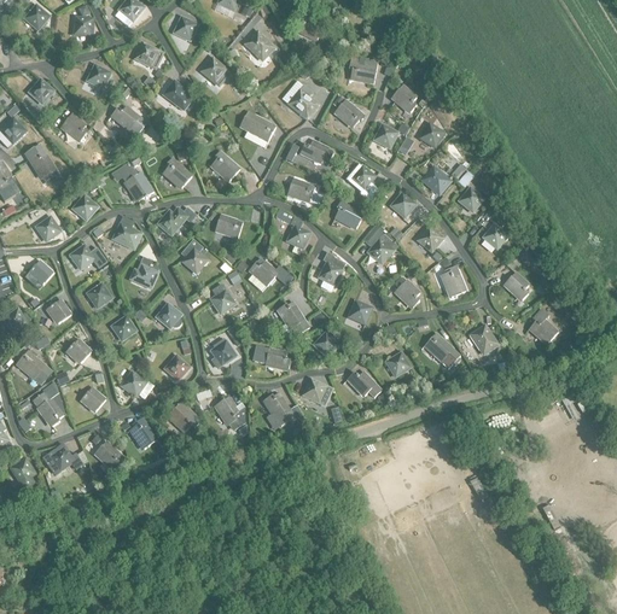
[(120,11),(133,22),(143,9),(131,0),(128,0),(120,11)]
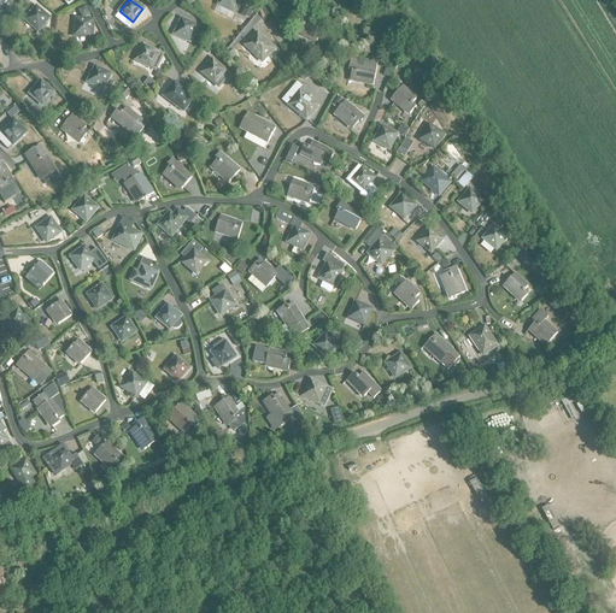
[(217,0),(217,1),(233,10),(238,0),(217,0)]
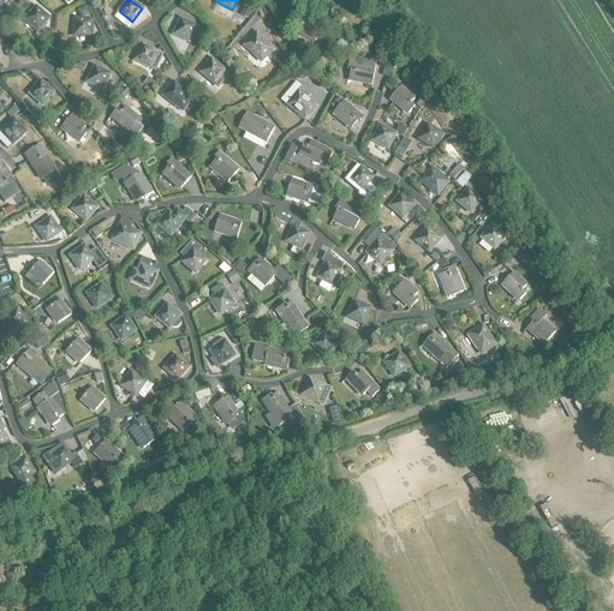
[(243,4),(238,12),(246,16),(250,7),(243,4)]
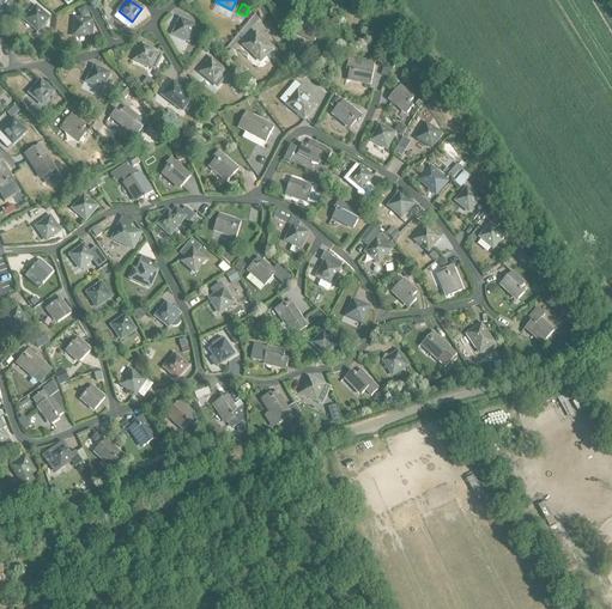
[(84,5),(77,8),(80,17),(88,13),(84,5)]
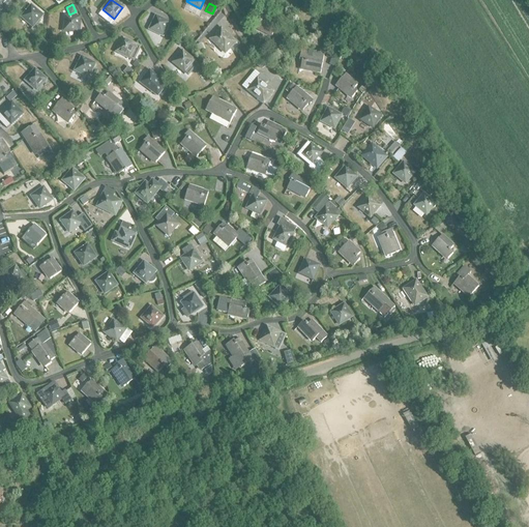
[(21,17),(32,25),(41,15),(30,5),(21,17)]
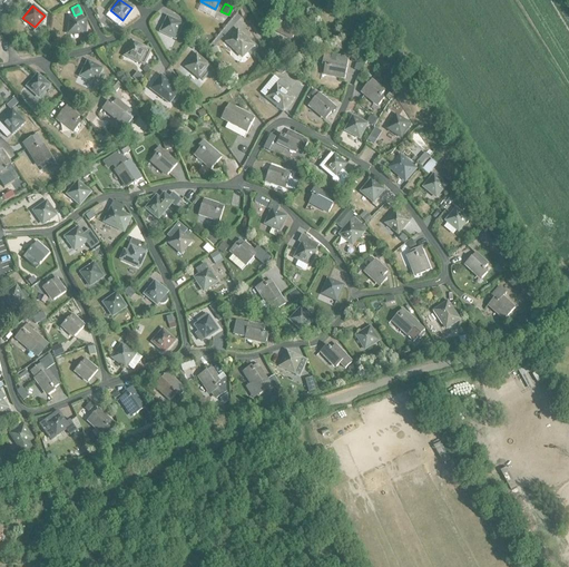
[(274,17),(276,19),(272,27),(293,36),(300,23),(276,12),(274,17)]
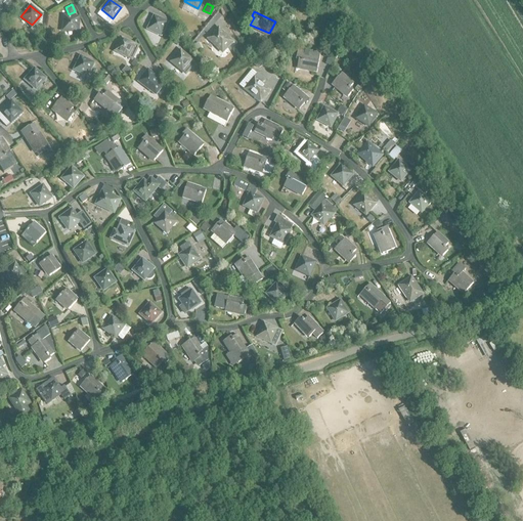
[(62,30),(77,32),(79,17),(64,15),(62,30)]
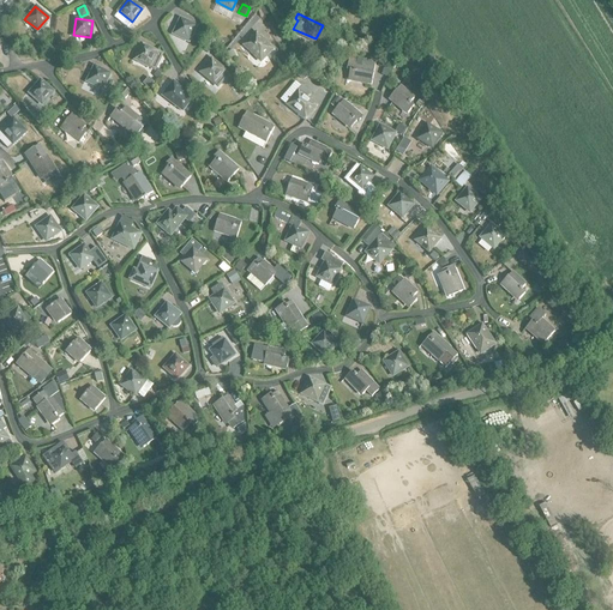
[(173,32),(188,40),(196,25),(180,18),(173,32)]
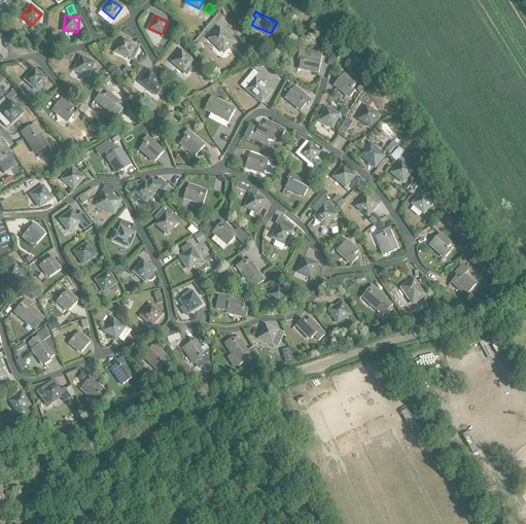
[(174,26),(170,31),(175,34),(178,30),(174,26)]
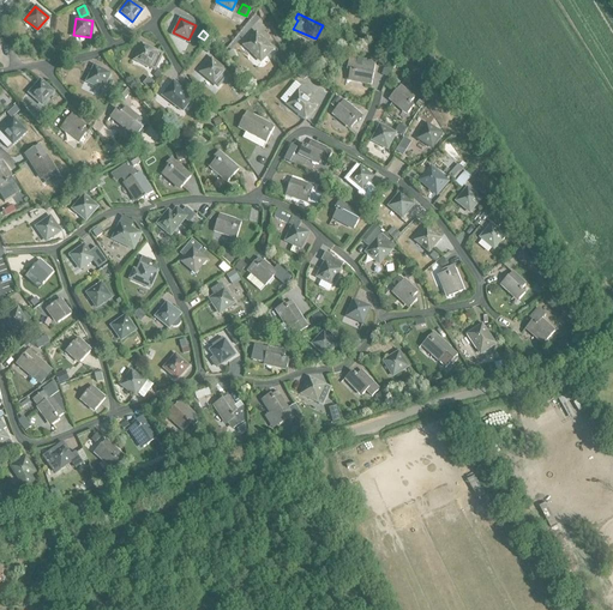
[(242,43),(258,59),(270,48),(254,31),(242,43)]
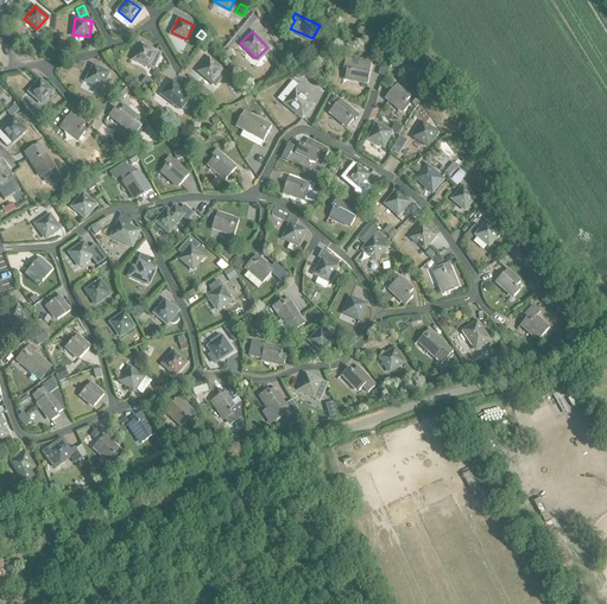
[(133,58),(149,65),(156,51),(140,44),(133,58)]
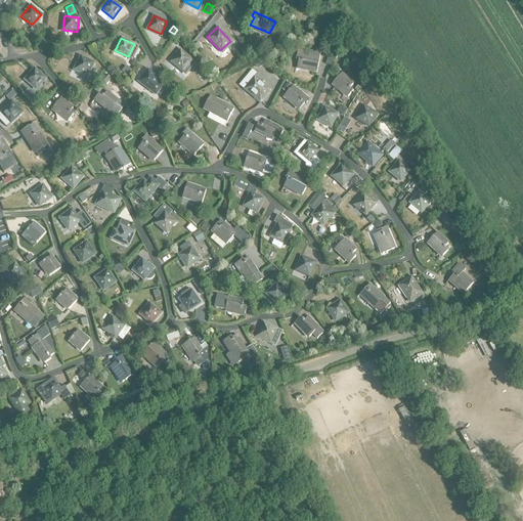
[(199,40),(192,43),(194,49),(202,45),(199,40)]
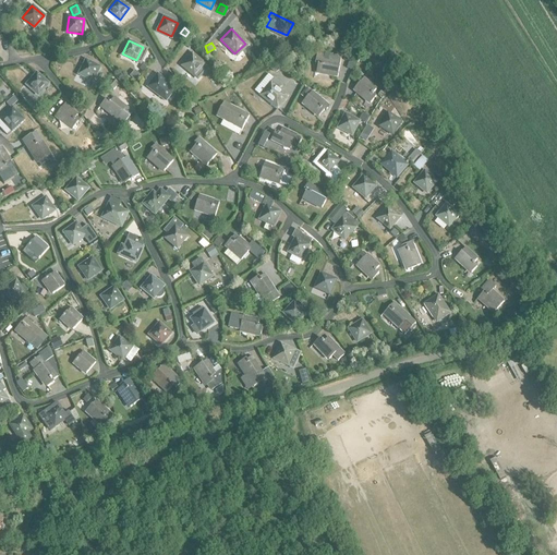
[(317,62),(315,70),(329,73),(329,74),(336,75),(340,56),(316,51),(314,61),(317,62)]
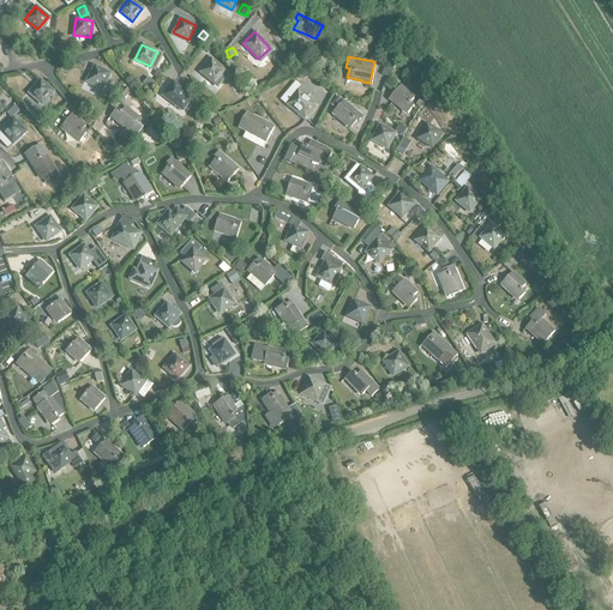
[(200,71),(214,82),(224,68),(211,58),(200,71)]
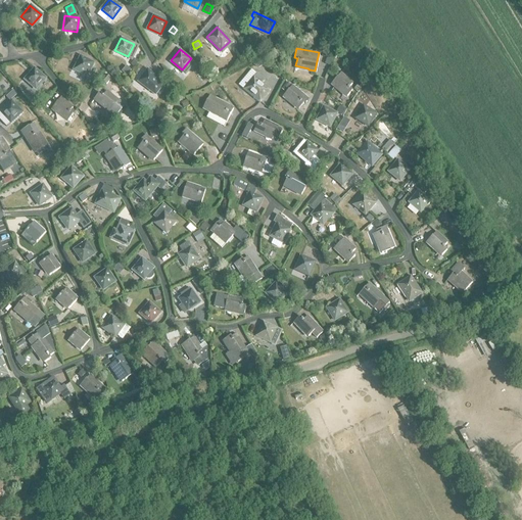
[(74,69),(86,76),(88,73),(91,74),(93,69),(90,67),(94,61),(91,59),(90,61),(81,56),(74,69)]
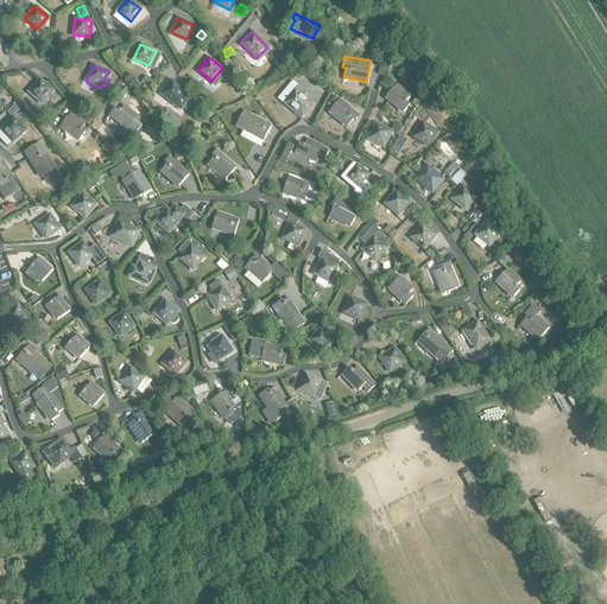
[(157,67),(151,72),(156,76),(162,70),(157,67)]
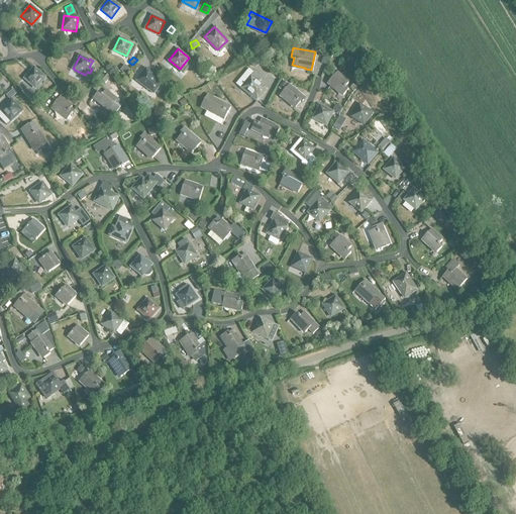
[(205,65),(210,70),(215,65),(209,61),(205,65)]
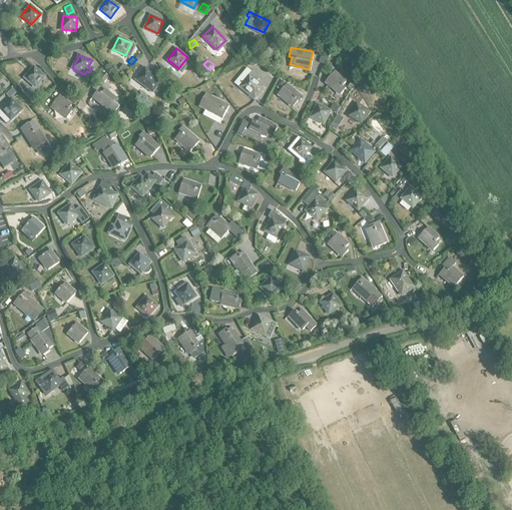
[(122,62),(117,68),(122,72),(127,67),(122,62)]
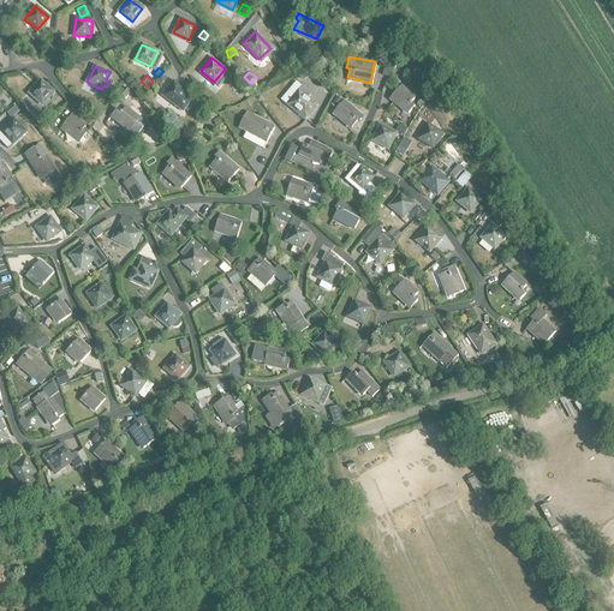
[(29,93),(41,103),(53,91),(40,79),(29,93)]
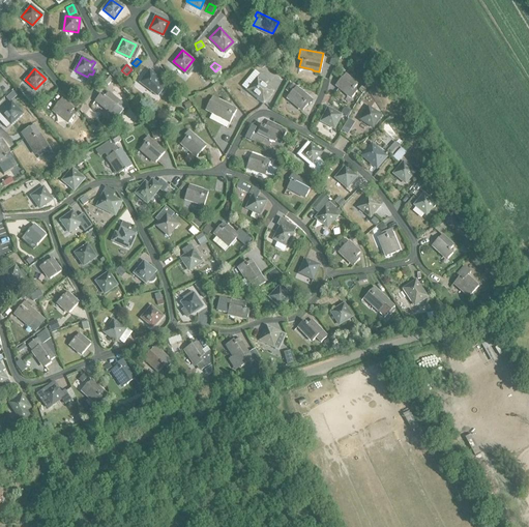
[(141,81),(156,94),(163,87),(157,83),(160,79),(149,70),(141,81)]
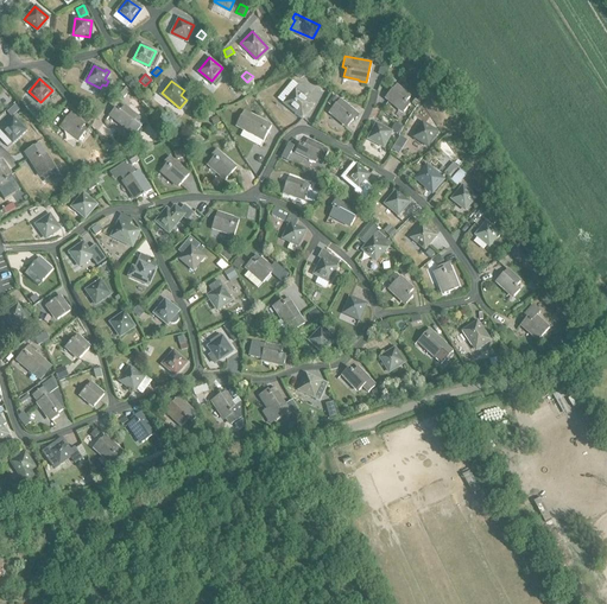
[(405,100),(409,95),(396,83),(385,95),(403,110),(409,103),(405,100)]
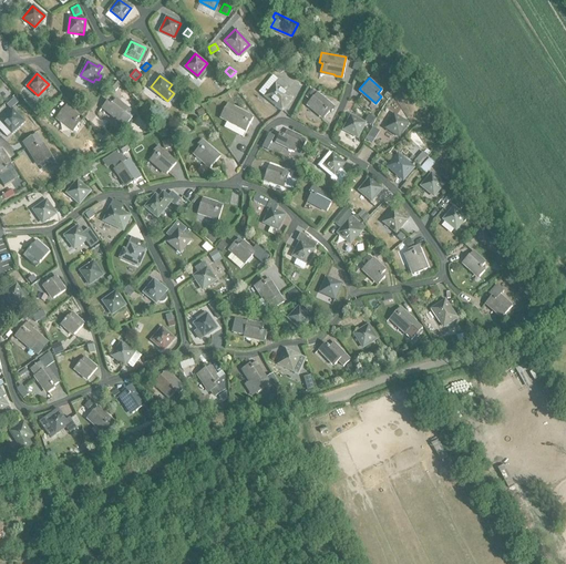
[(114,79),(109,84),(114,90),(120,83),(114,79)]
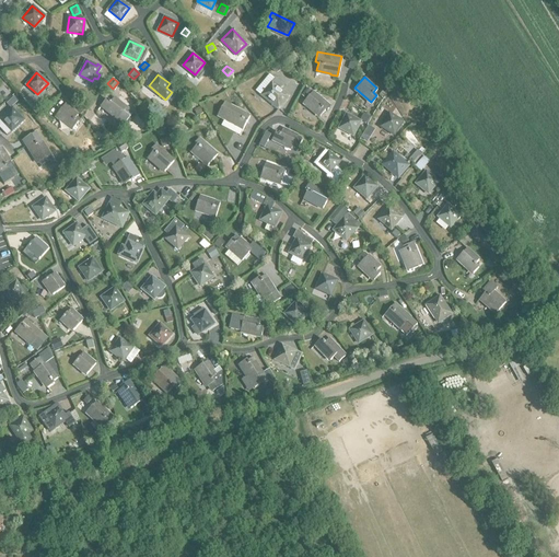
[(288,96),(278,89),(282,84),(275,78),(261,94),(278,108),(288,96)]
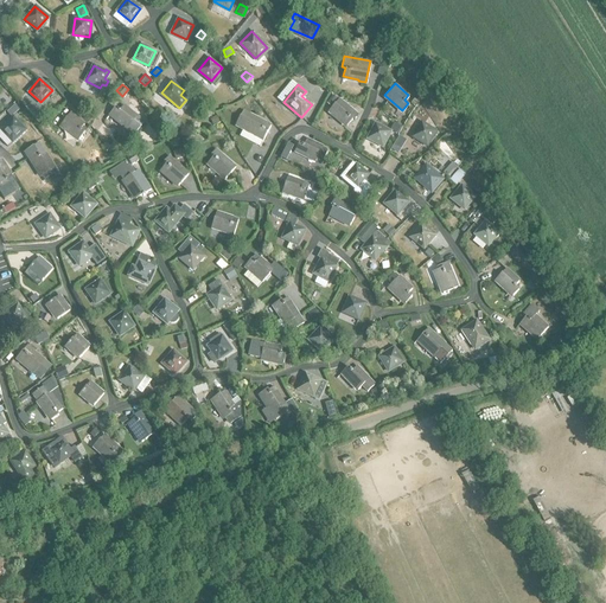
[(332,94),(325,101),(330,104),(337,97),(332,94)]
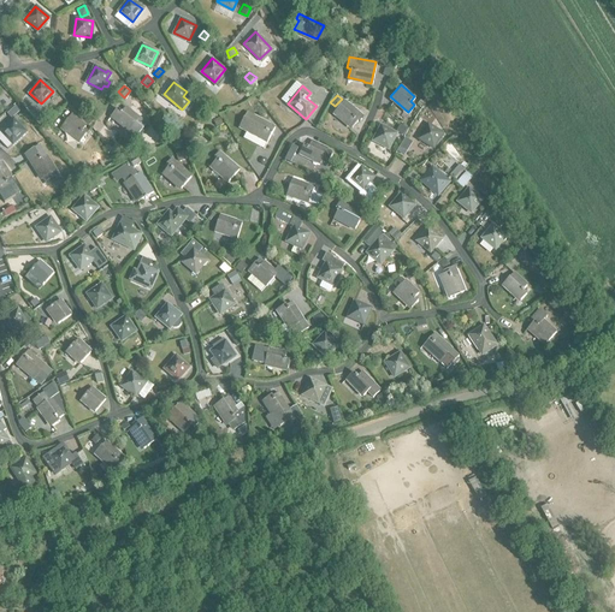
[(333,111),(352,126),(358,120),(354,116),(358,112),(343,99),(333,111)]
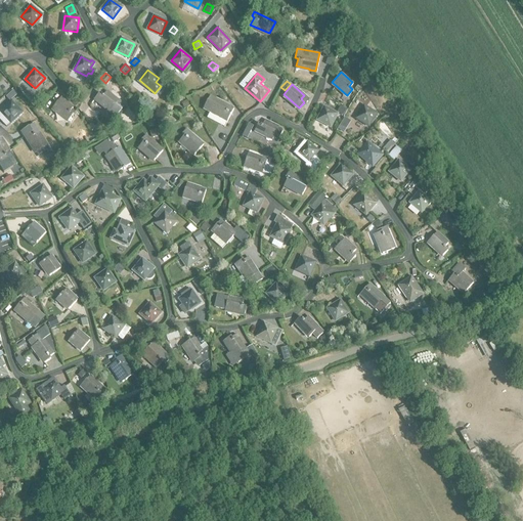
[(11,89),(5,94),(9,98),(15,93),(11,89)]
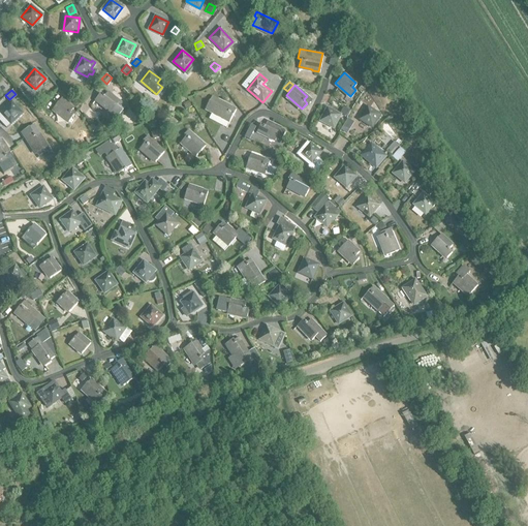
[(94,98),(116,117),(125,106),(107,91),(103,95),(100,92),(94,98)]
